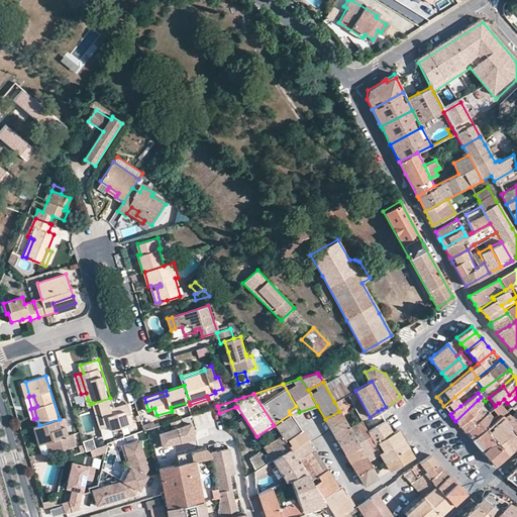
[(450,414),(460,406),(454,397),(443,406),(446,410),(450,414)]
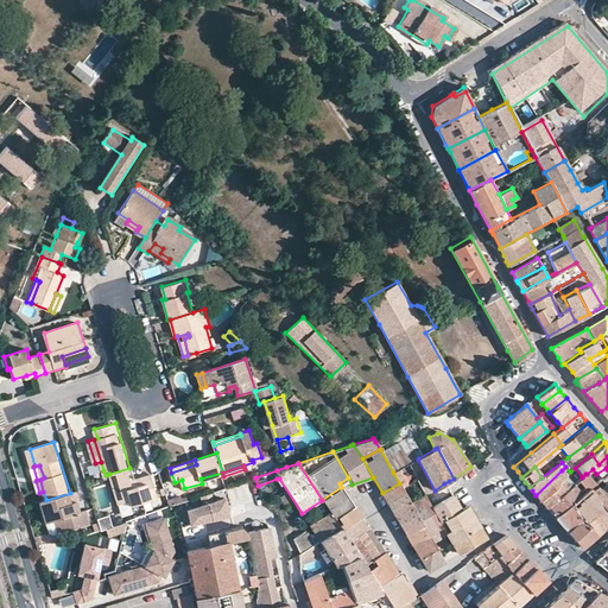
[(152,474),(139,479),(133,480),(132,476),(130,468),(109,474),(112,482),(119,505),(132,500),(133,505),(159,498),(152,474)]
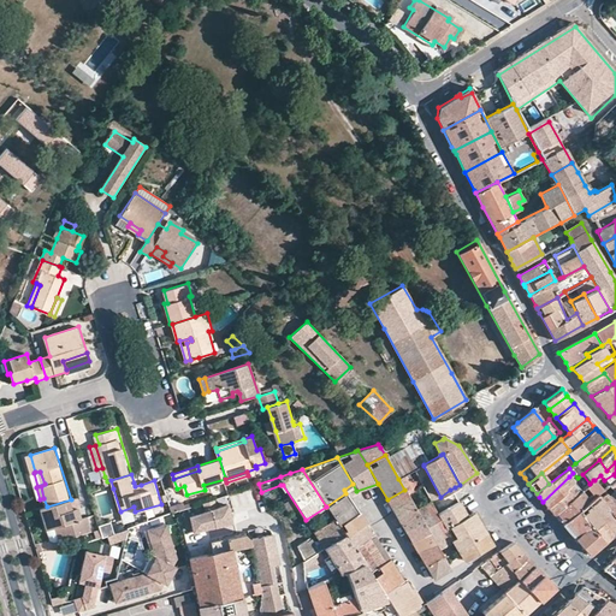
[(615,495),(615,475),(614,474),(604,480),(608,485),(612,490),(615,495)]
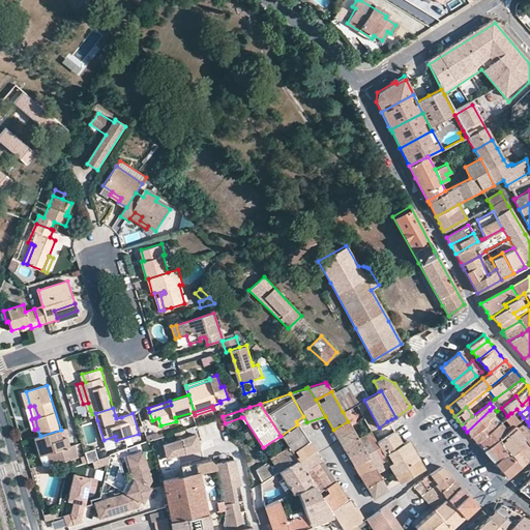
[(476,442),(500,421),(494,414),(490,410),(467,432),(468,433),(476,442)]
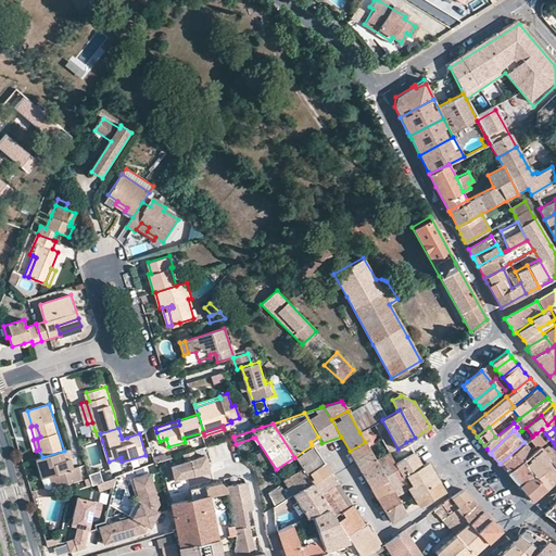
[(538,446),(543,442),(536,433),(535,433),(532,437),(528,440),(535,449),(538,446)]
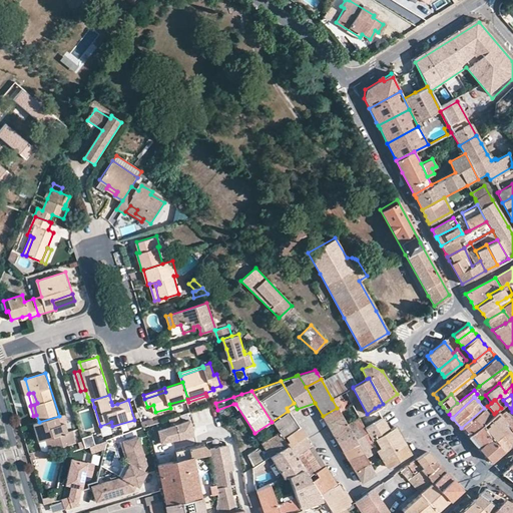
[(351,433),(347,425),(340,412),(337,408),(323,416),(337,442),(351,433)]
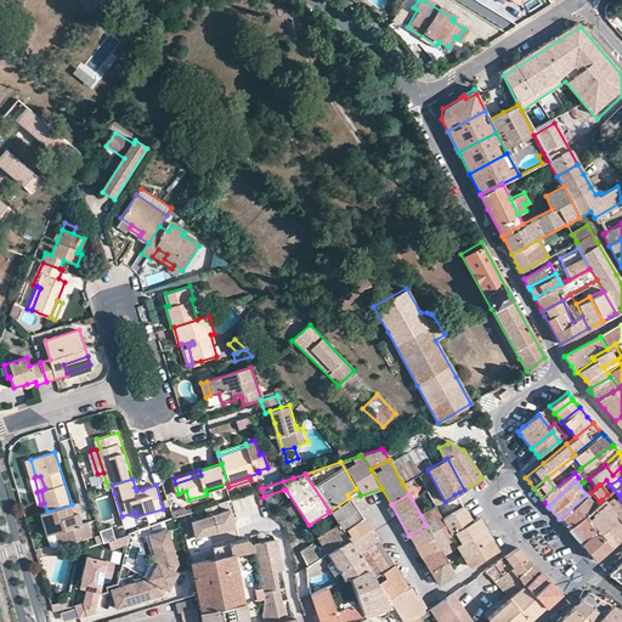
[(595,505),(587,495),(559,519),(566,527),(569,530),(582,516),(593,508),(595,505)]
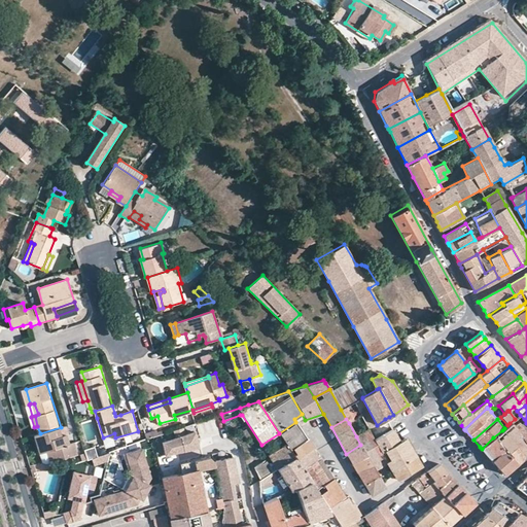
[(518,421),(513,426),(526,443),(526,423),(524,419),(519,423),(518,421)]
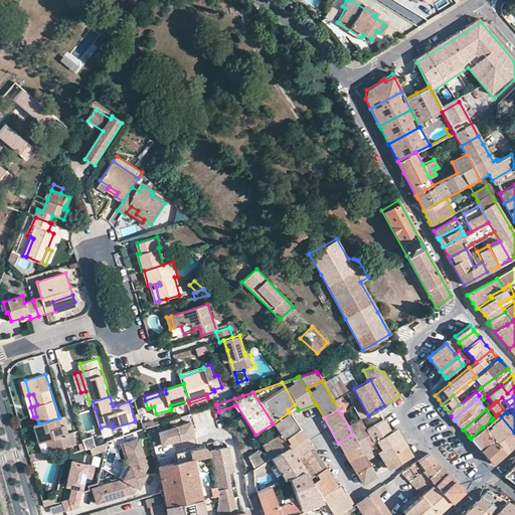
[(290,412),(289,412),(273,423),(279,433),(280,434),(283,439),(300,428),(290,412)]
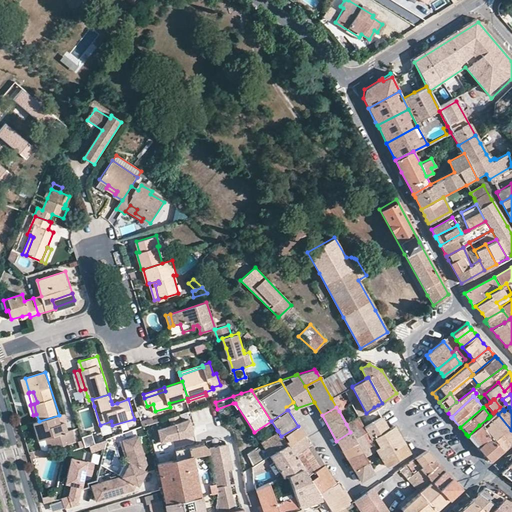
[(495,411),(493,413),(490,416),(488,418),(510,443),(511,441),(511,430),(498,414),(495,411)]
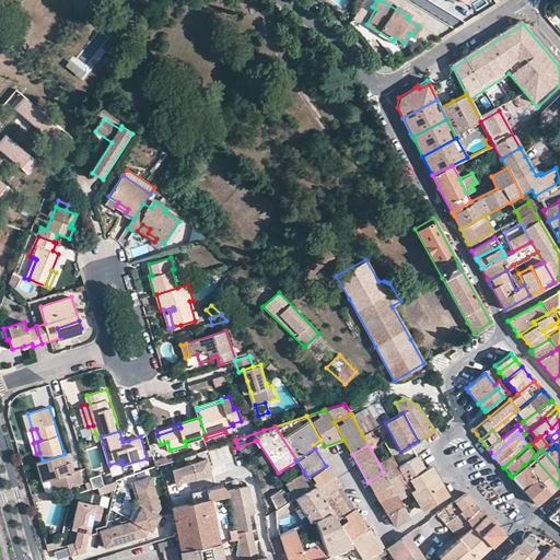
[(39,463),(45,480),(54,478),(57,490),(83,482),(80,469),(74,471),(70,473),(68,464),(65,454),(43,461),(39,463)]
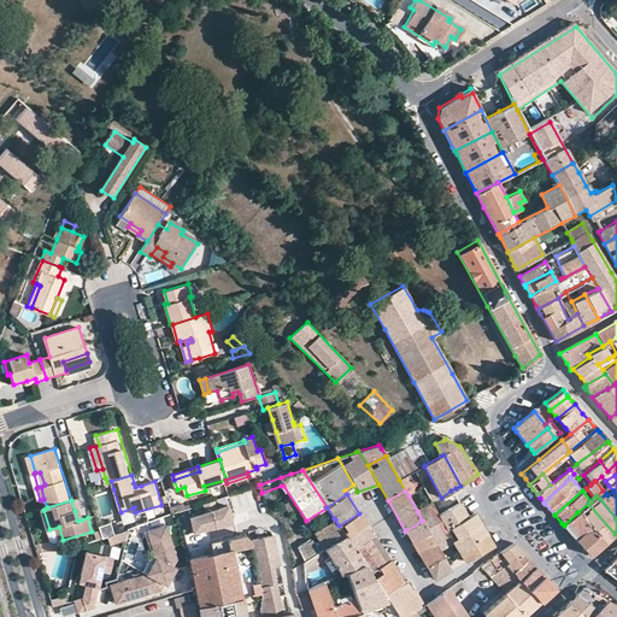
[(446,529),(439,516),(432,503),(417,511),(422,521),(429,533),(435,544),(439,551),(453,542),(446,529)]
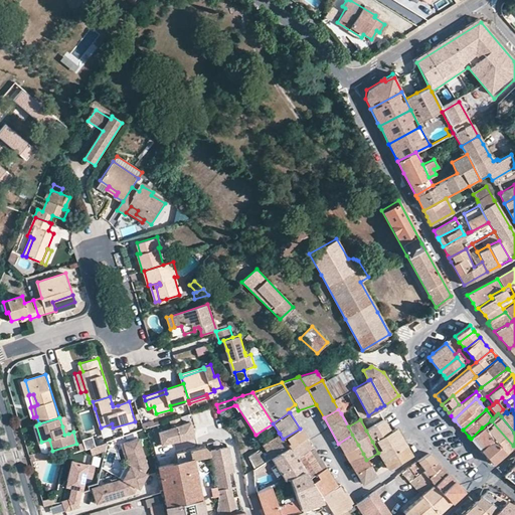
[(372,442),(389,432),(386,425),(383,420),(366,431),(372,442)]
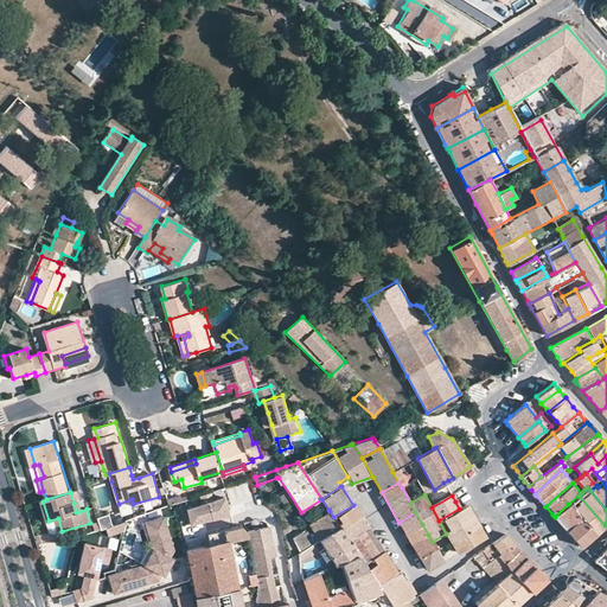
[(579,496),(568,504),(581,518),(567,531),(580,547),(586,542),(605,525),(579,496)]
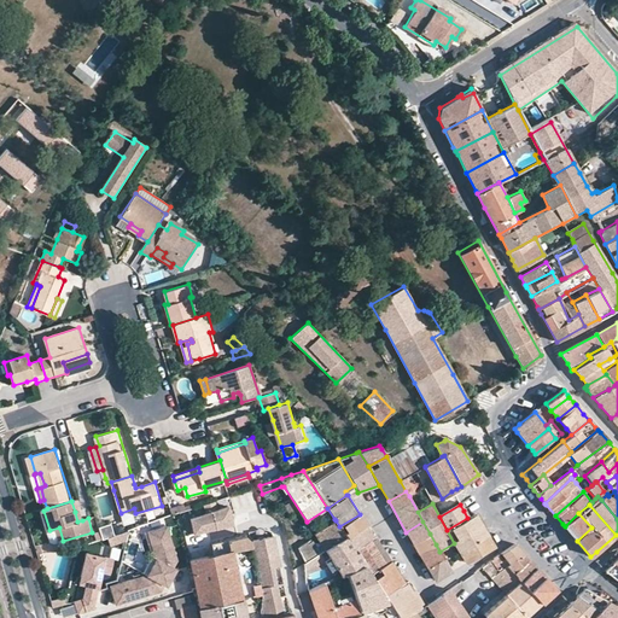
[(231,509),(190,519),(193,537),(234,529),(231,509)]
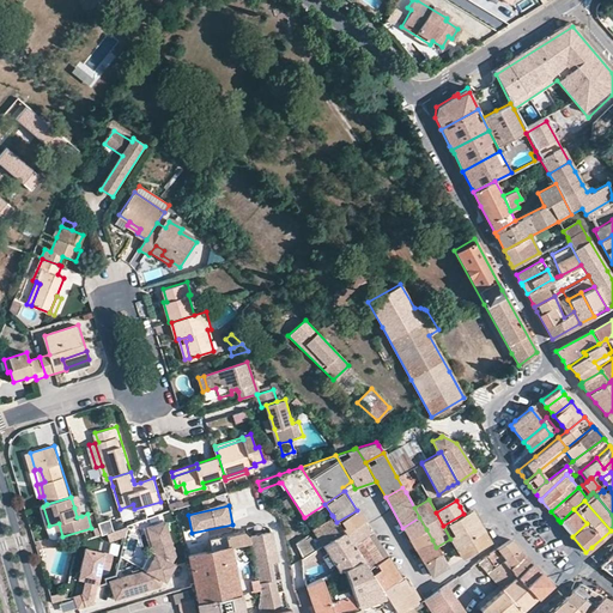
[(572,536),(587,523),(574,509),(560,522),(563,526),(572,536)]
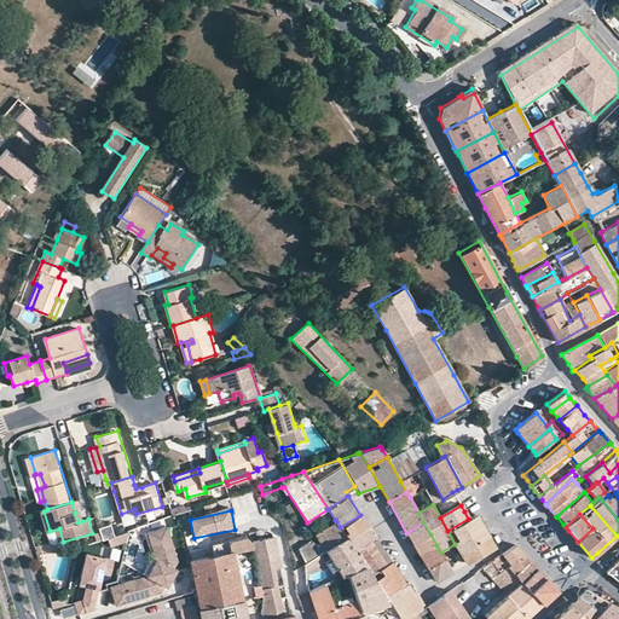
[(347,539),(368,526),(360,515),(340,527),(346,537),(347,539)]
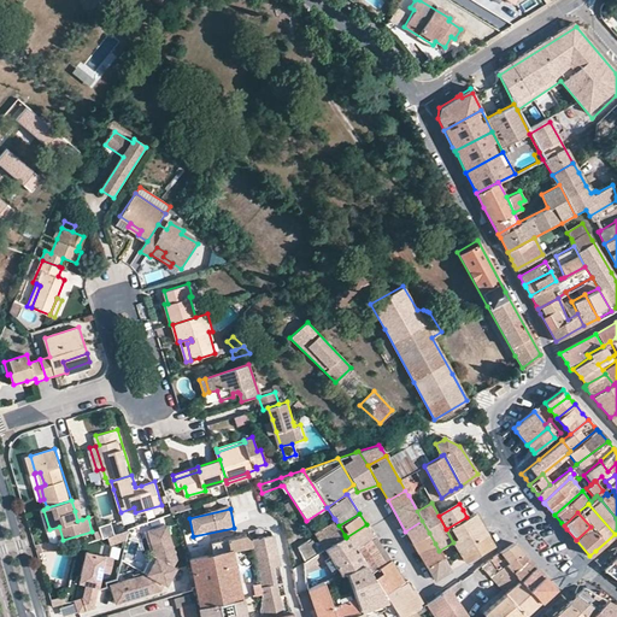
[(476,517),(474,513),(466,517),(446,529),(453,542),(458,552),(487,535),(476,517)]
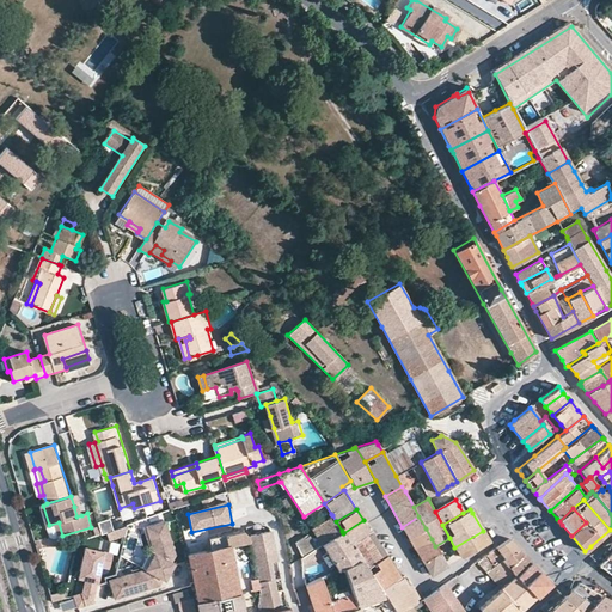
[(336,521),(332,515),(312,528),(319,539),(323,544),(342,531),(336,521)]
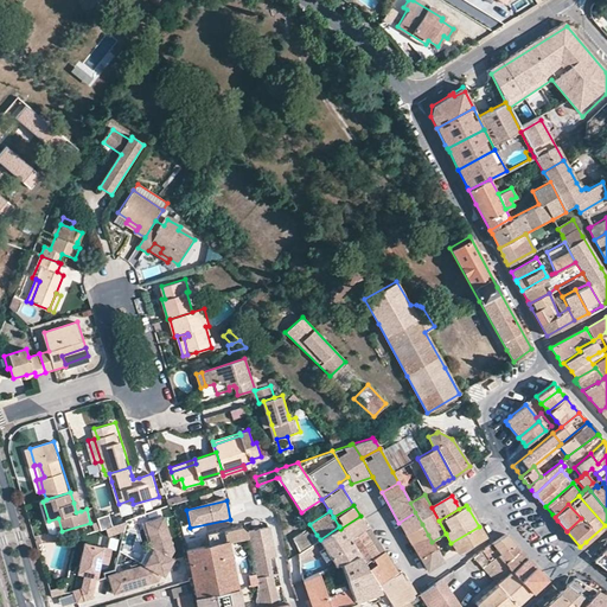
[(406,534),(422,524),(415,512),(398,523),(406,534)]
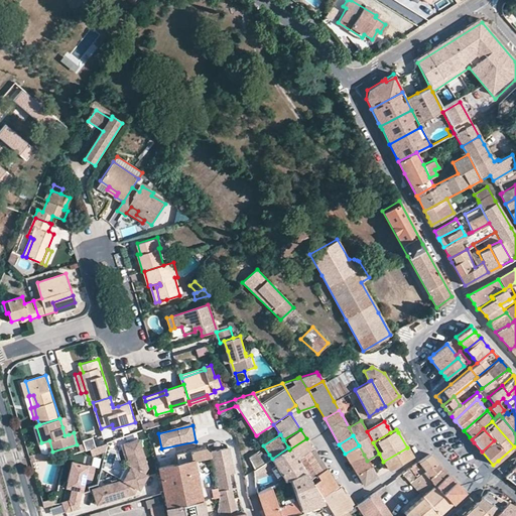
[(312,448),(306,438),(289,449),(288,447),(272,459),(271,460),(275,466),(280,475),(284,481),(288,479),(304,472),(296,459),(312,448)]
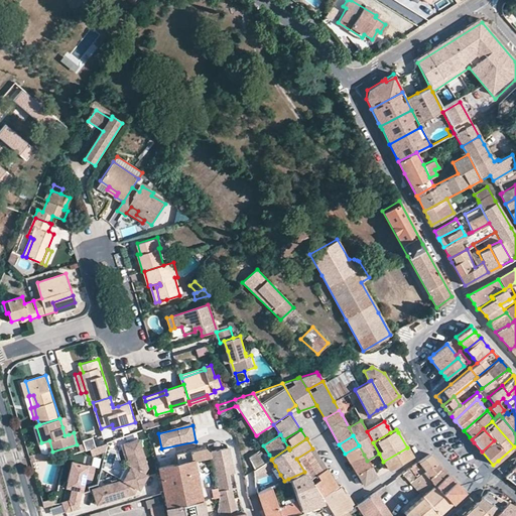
[(122,481),(122,482),(104,487),(93,491),(97,505),(128,496),(136,483),(142,486),(148,476),(144,474),(141,472),(146,463),(138,440),(123,445),(127,457),(130,467),(130,468),(122,481)]
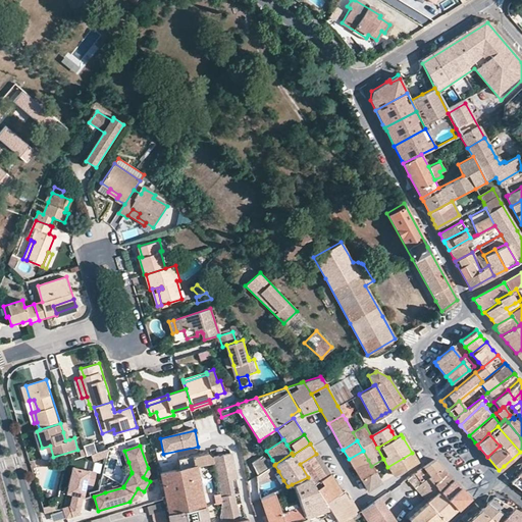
[(109,448),(92,453),(94,460),(107,456),(109,448)]
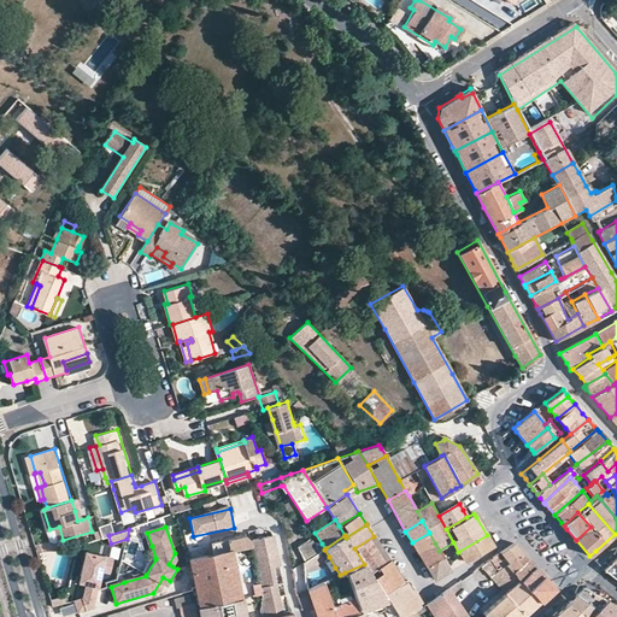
[(248,533),(246,533),(224,538),(224,540),(210,544),(213,554),(189,559),(195,589),(199,606),(240,598),(230,548),(251,545),(251,540),(248,533)]
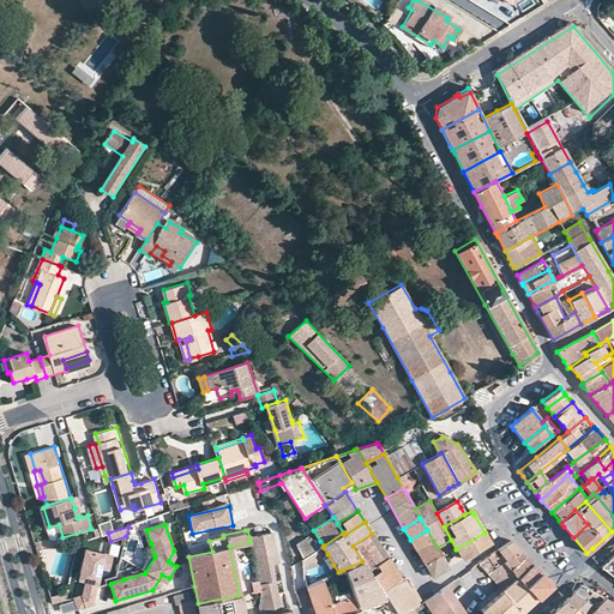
[(426,545),(433,541),(427,530),(410,540),(416,551),(426,545)]
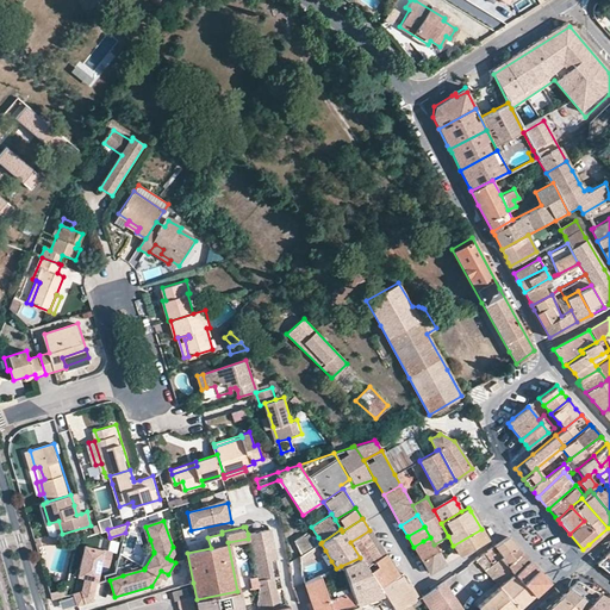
[(259,586),(256,603),(257,609),(285,609),(277,562),(269,529),(248,534),(248,539),(257,583),(259,586)]
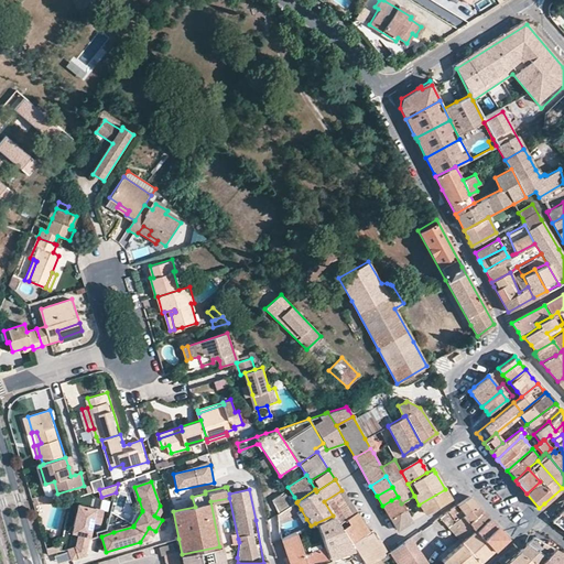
[(451,498),(445,489),(419,505),(422,509),(424,514),(451,498)]
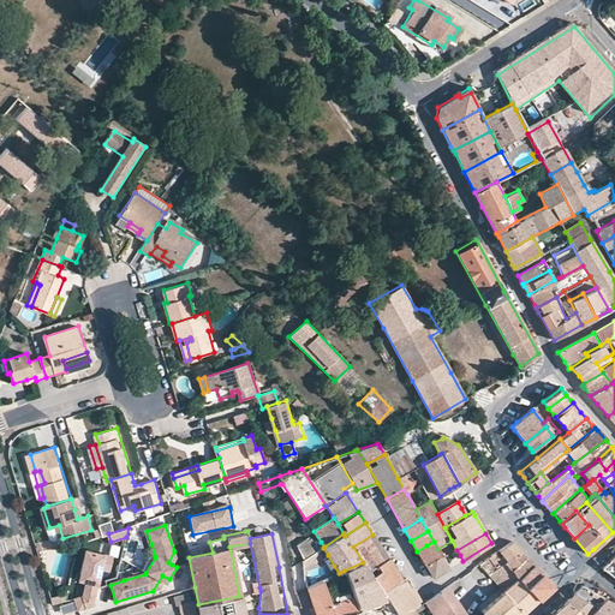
[(388,559),(372,535),(353,547),(363,562),(369,571),(388,559)]
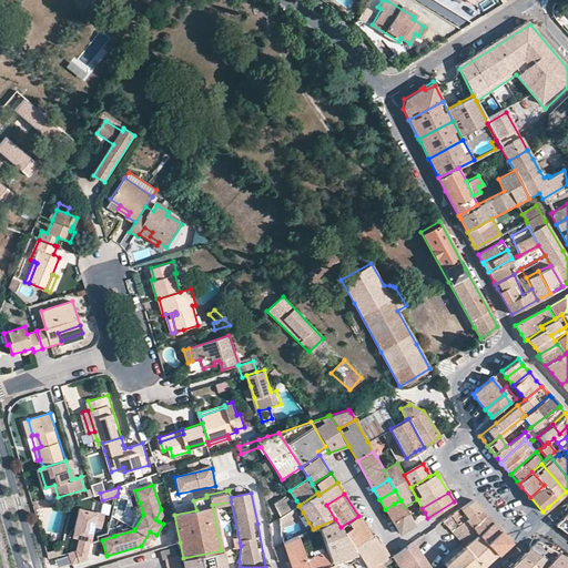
[(274,508),(280,517),(298,506),(300,505),(296,500),(290,505),(286,499),(274,508)]
